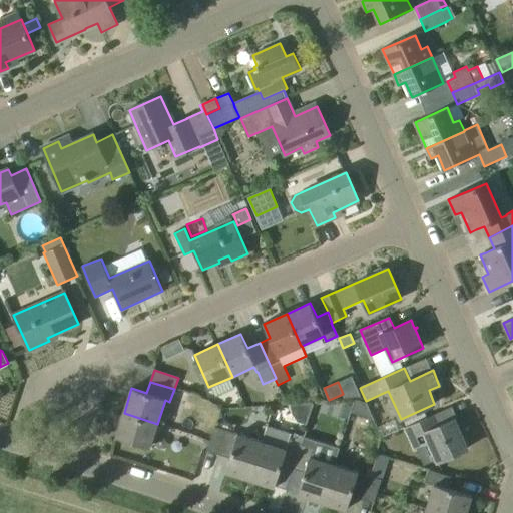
[(292,414),(297,421),(307,425),(313,403),(312,401),(289,404),(292,414)]
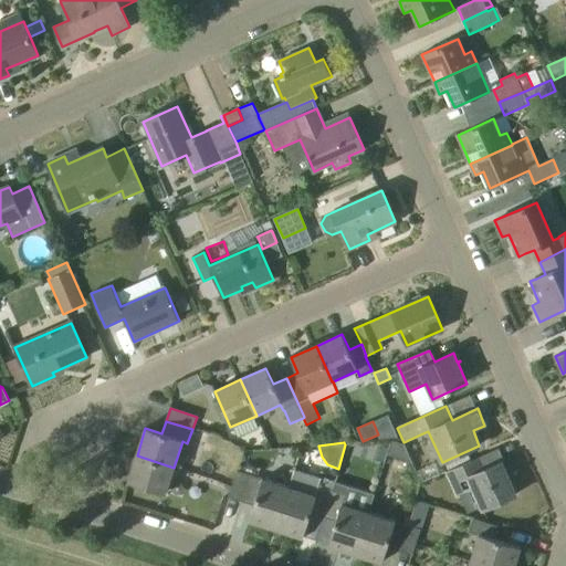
[(165,494),(174,468),(137,456),(128,482),(165,494)]
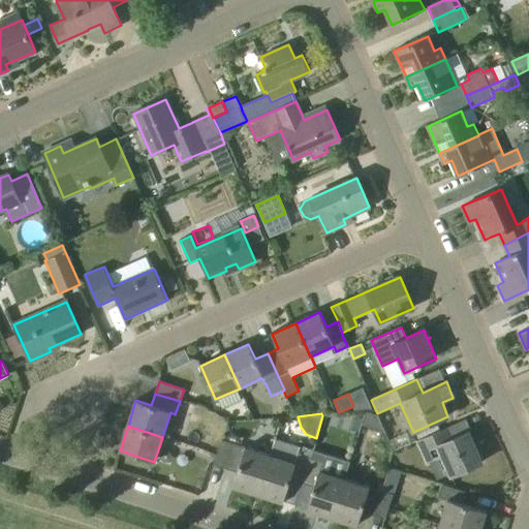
[(450,476),(481,463),(468,432),(446,442),(441,430),(417,440),(427,462),(441,455),(450,476)]
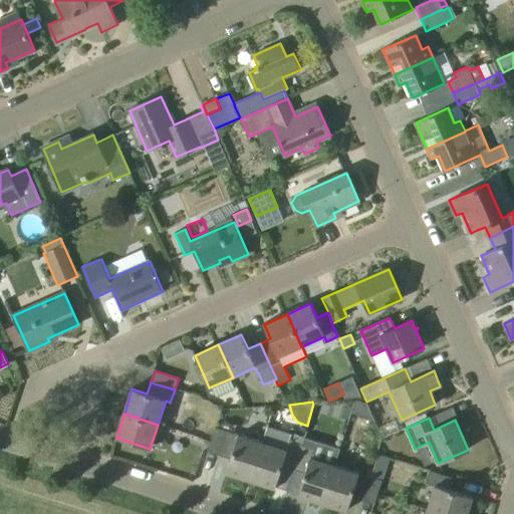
[(301,445),(288,441),(291,434),(267,427),(262,443),(263,443),(251,481),(275,488),(282,466),(294,469),(301,445)]
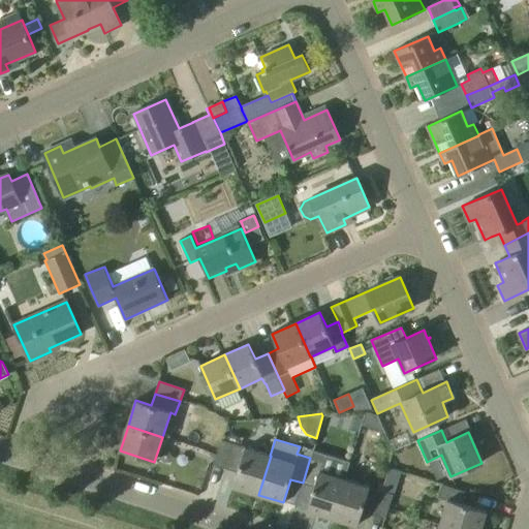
[(232,444),(221,440),(214,465),(225,469),(232,444)]
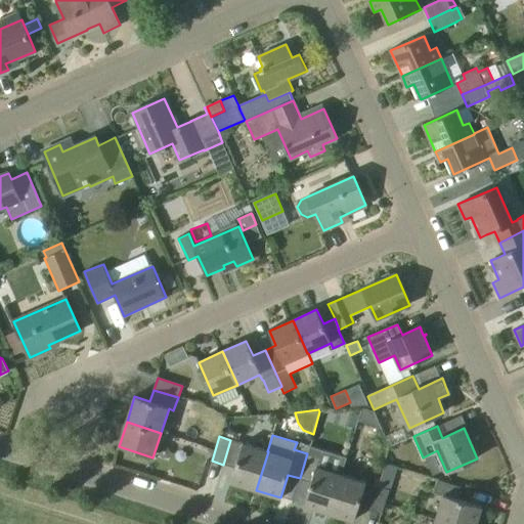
[(268,451),(267,451),(230,440),(223,465),(235,468),(230,482),(256,490),(268,451)]
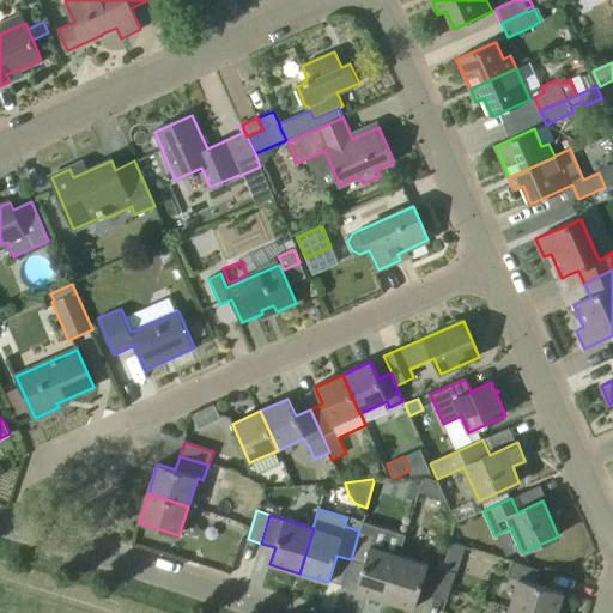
[(384,600),(400,554),(371,546),(375,535),(359,530),(351,559),(364,564),(356,592),(384,600)]
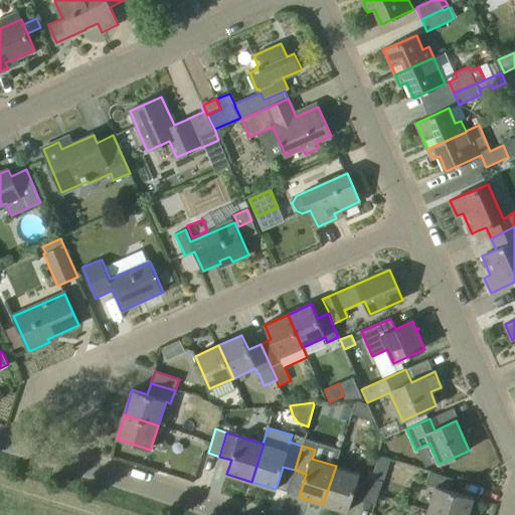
[(336,466),(323,504),(348,512),(352,499),(363,502),(371,477),(336,466)]
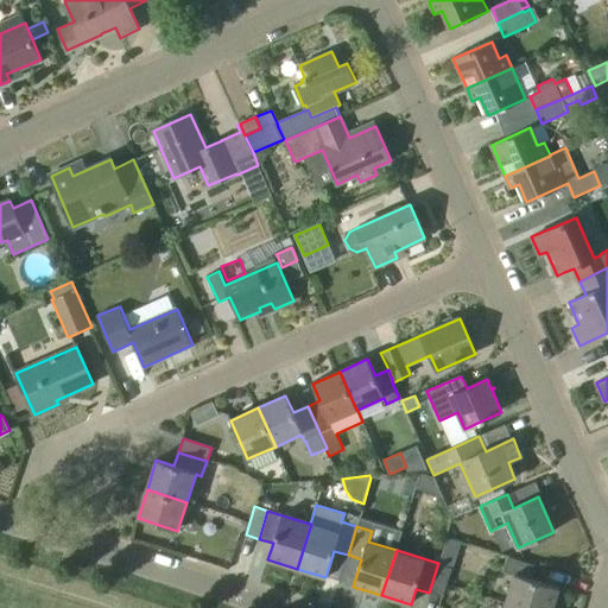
[(521,607),(552,607),(559,588),(533,580),(537,565),(508,557),(504,571),(514,575),(506,603),(521,607)]
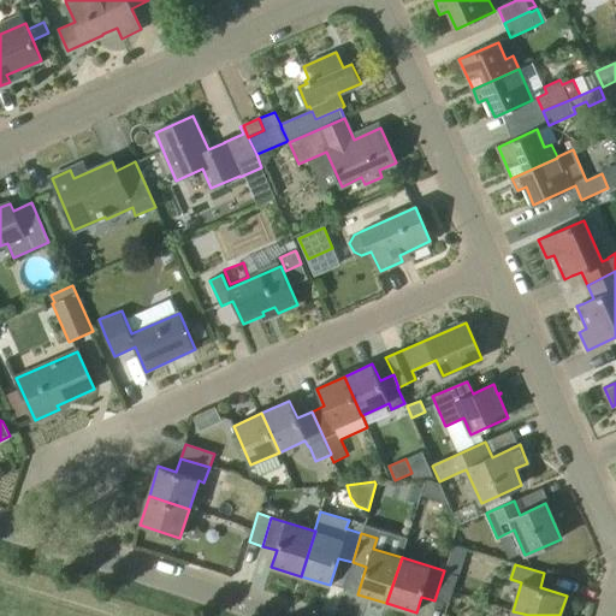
[(434,600),(449,605),(458,575),(444,570),(434,600)]
